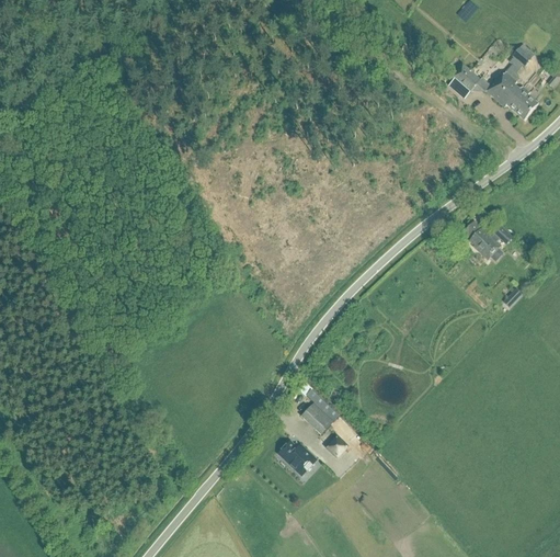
[(532,54),(521,44),(511,55),(514,58),(513,60),(520,67),(532,54)]
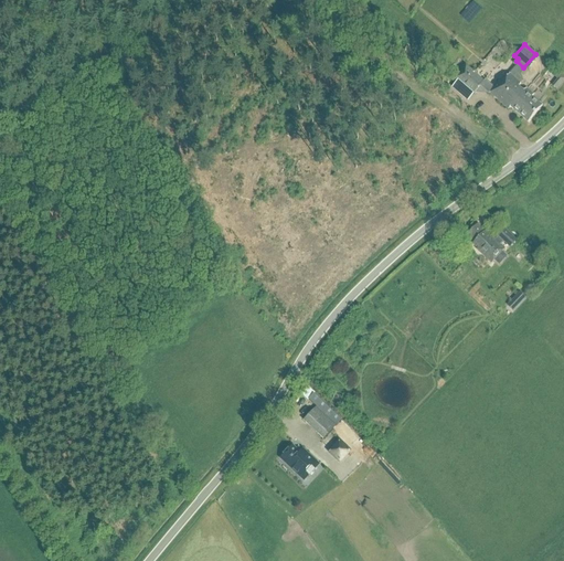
[(482,80),(472,70),(465,63),(457,72),(459,75),(450,84),(467,97),(471,92),(482,80)]
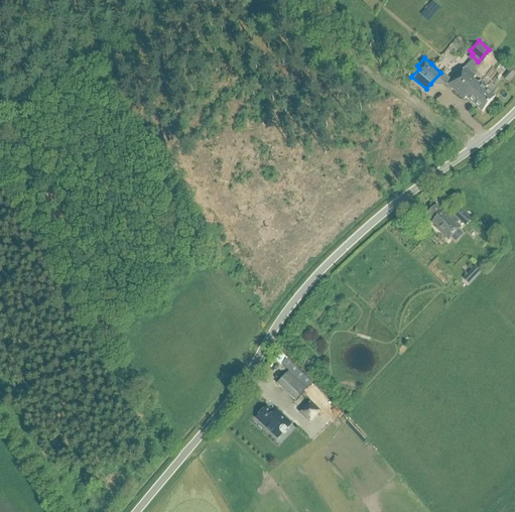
[(464,97),(465,95),(481,109),(494,95),(485,86),(487,84),(480,78),(477,80),(473,77),(475,74),(465,65),(457,74),(455,72),(445,82),(464,97)]
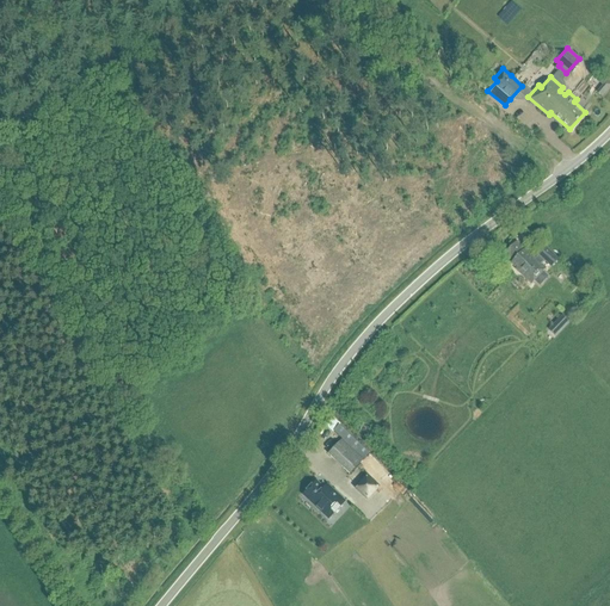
[(530,282),(544,266),(540,261),(543,258),(550,265),(558,257),(544,243),(537,251),(537,252),(535,255),(516,239),(505,249),(513,257),(512,258),(517,264),(515,266),(530,282)]
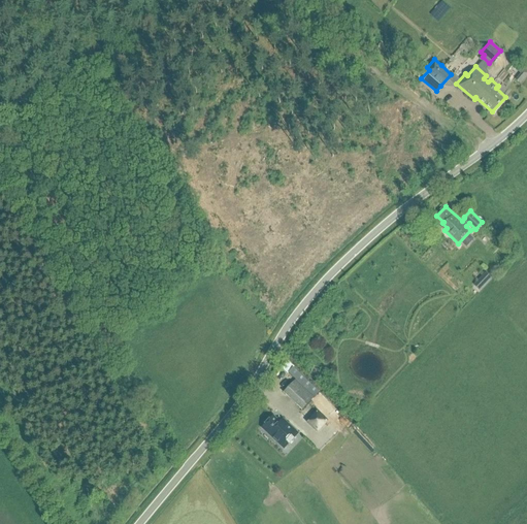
[(486,222),(490,218),(481,207),(476,211),(486,222)]
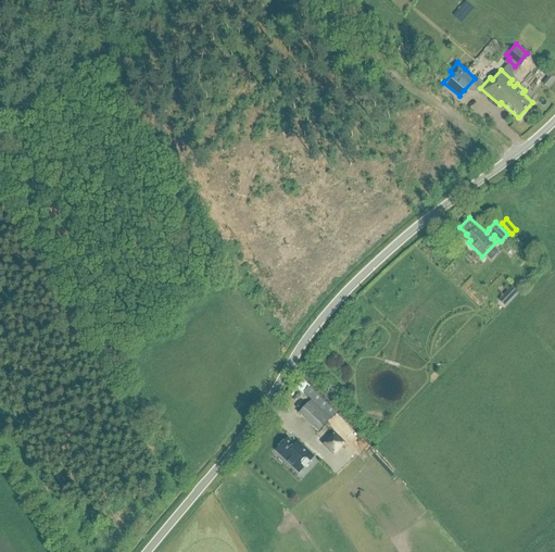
[(511,284),(497,297),(504,303),(517,290),(511,284)]
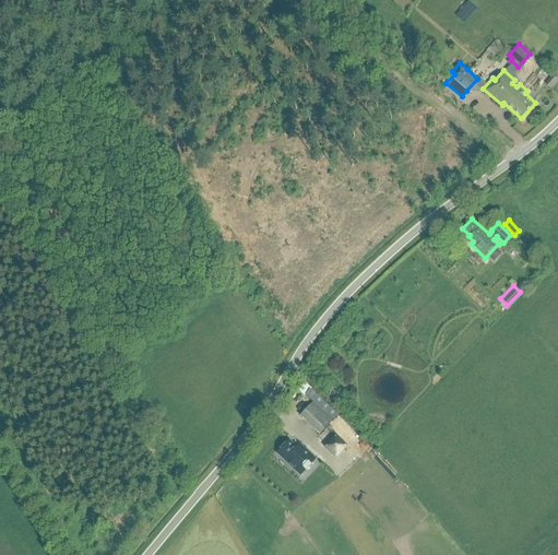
[(299,413),(318,432),(332,416),(337,411),(329,402),(311,386),(305,391),(312,400),(299,413)]
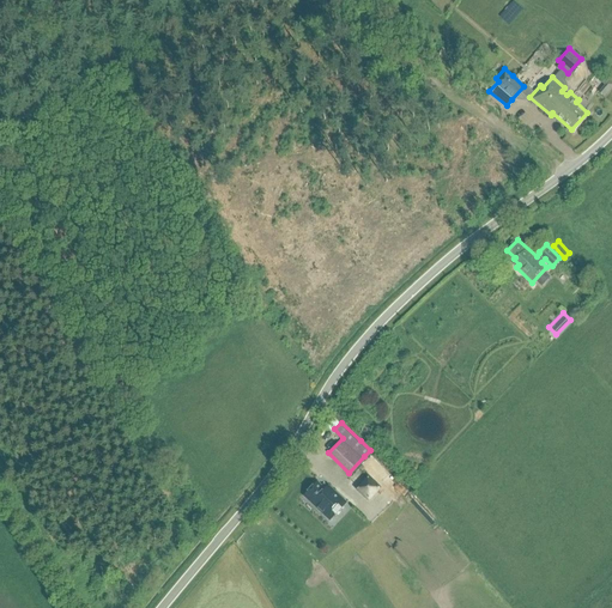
[(361,472),(373,481),(380,473),(369,462),(361,472)]
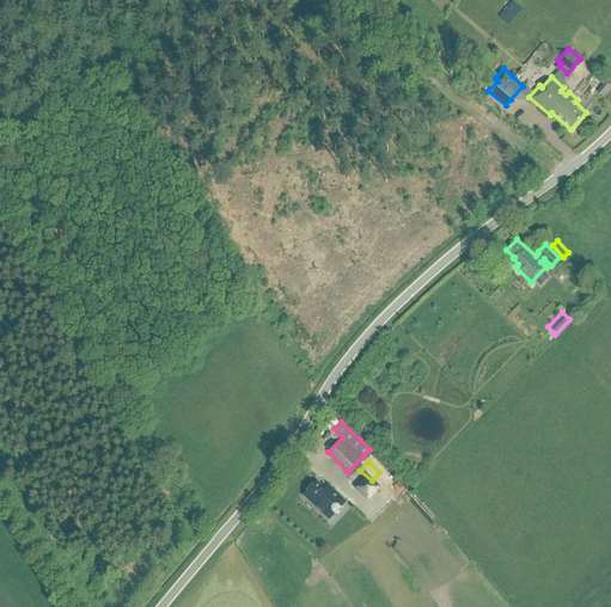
[(316,479),(303,492),(328,516),(344,498),(331,486),(328,490),(316,479)]
